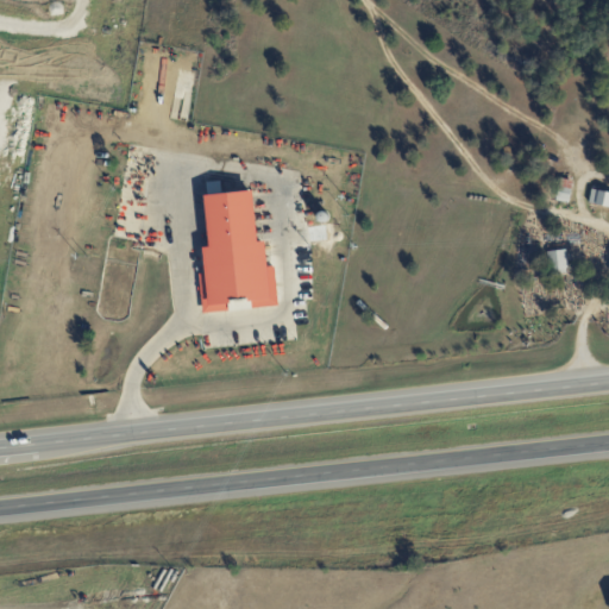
[(502,150),(510,148),(512,157),(504,159),(502,150)]
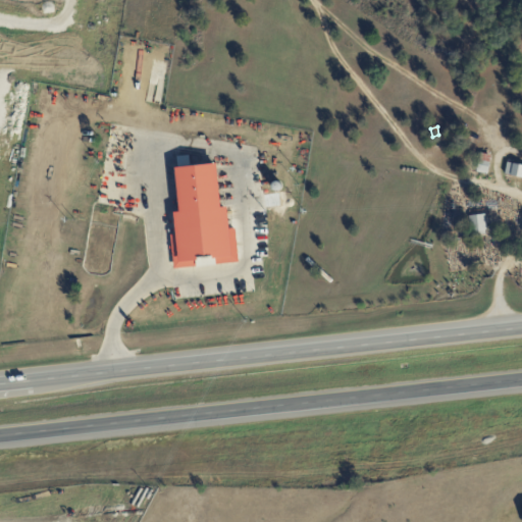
[(177,167),(190,166),(189,156),(176,157),(177,167)]
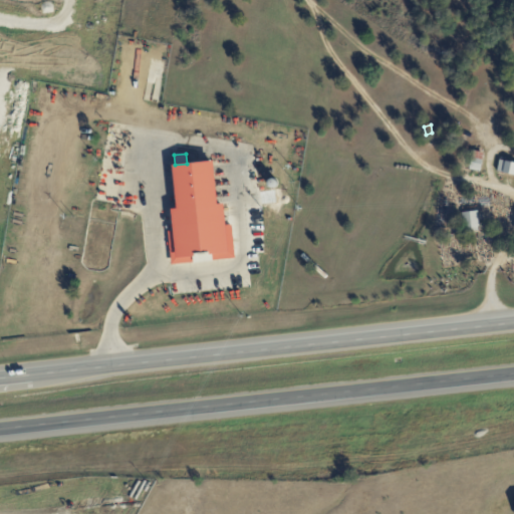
[(482,160),(480,172),(469,170),(471,158),(482,160)]
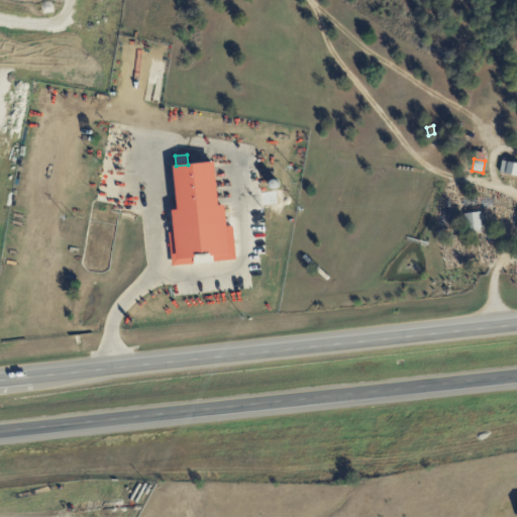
[(511,162),(516,163),(516,176),(500,173),(502,161),(511,162)]
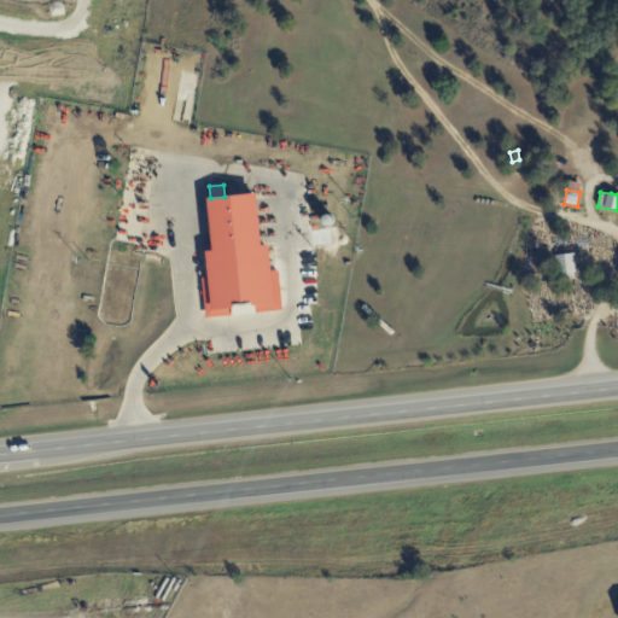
[(281,312),(278,270),(270,270),(269,245),(261,246),(256,194),(208,198),(213,251),(205,252),(208,278),(202,278),(205,318),(281,312)]
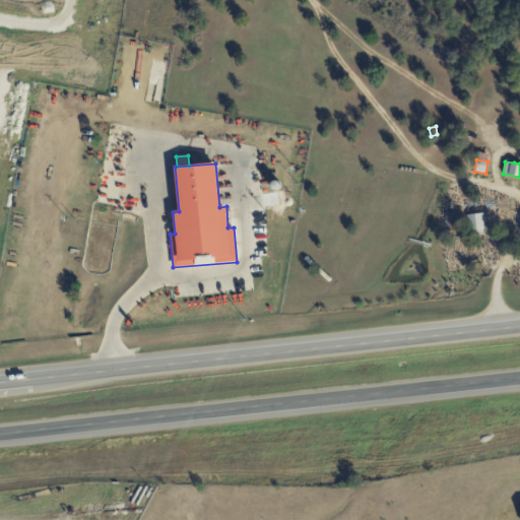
[(480,234),(470,235),(469,231),(468,231),(467,214),(483,213),(484,230),(483,230),(483,233),(480,234)]
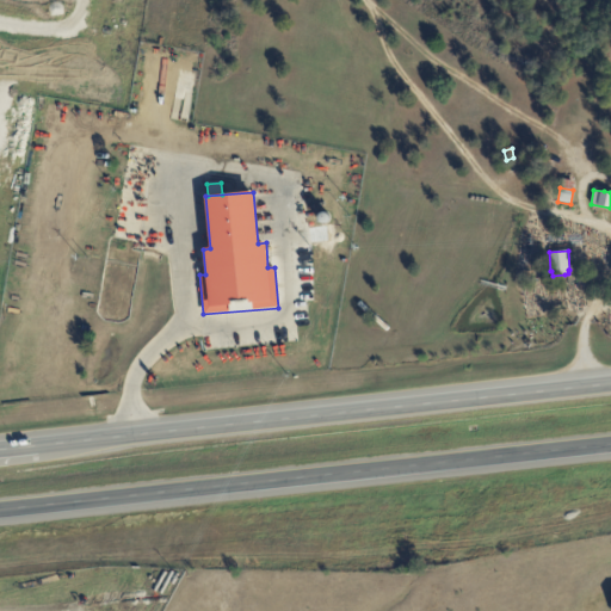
All buildings are outlined.
